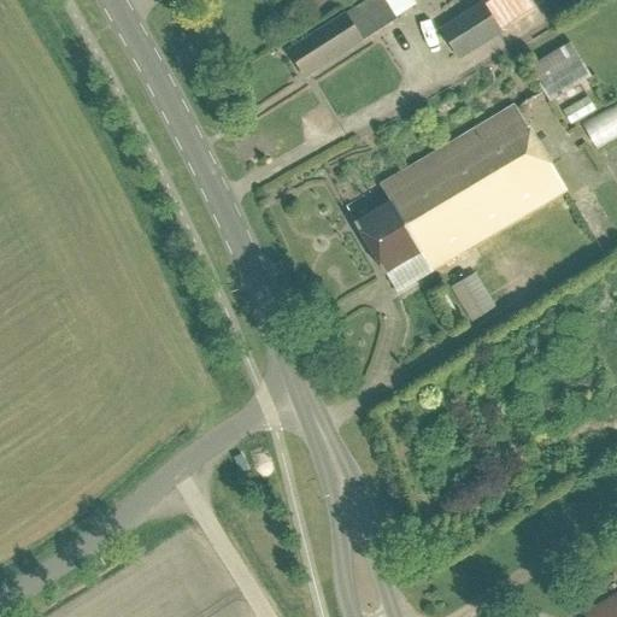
[(305,78),(338,58),(392,24),(376,0),(371,0),(338,21),(338,22),(322,31),(322,33),(289,53),(305,78)]
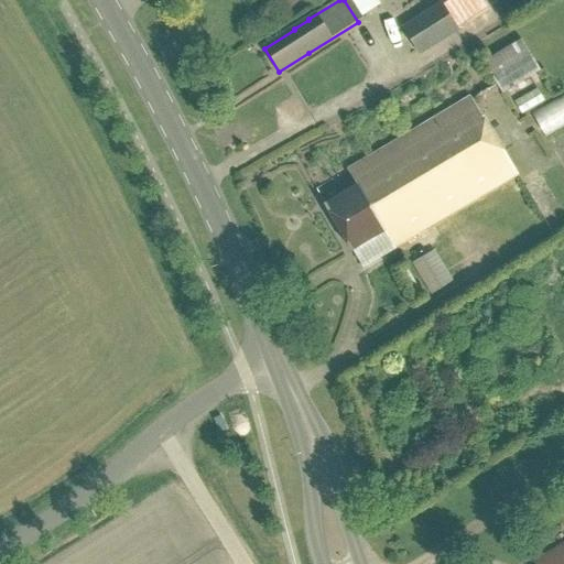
[(420,54),(459,30),(456,24),(449,13),(442,1),(402,26),(420,54)]
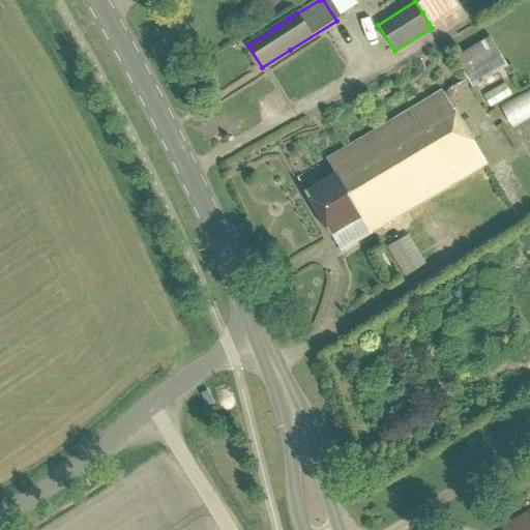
[(431,7),(422,12),(429,23),(437,18),(431,7)]
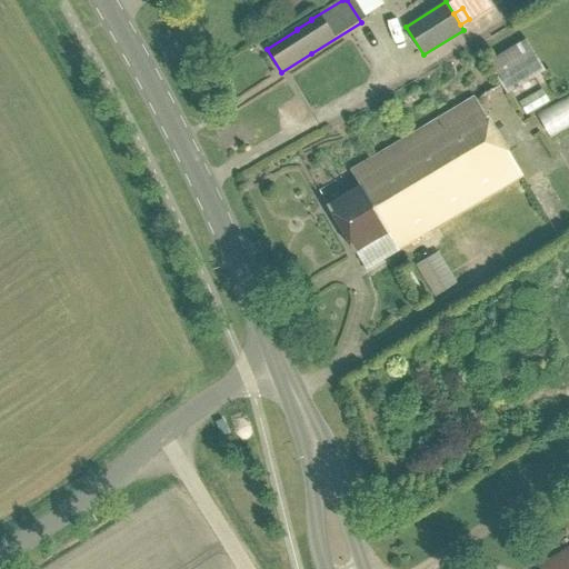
[(506,95),(545,71),(527,41),(488,65),(506,95)]
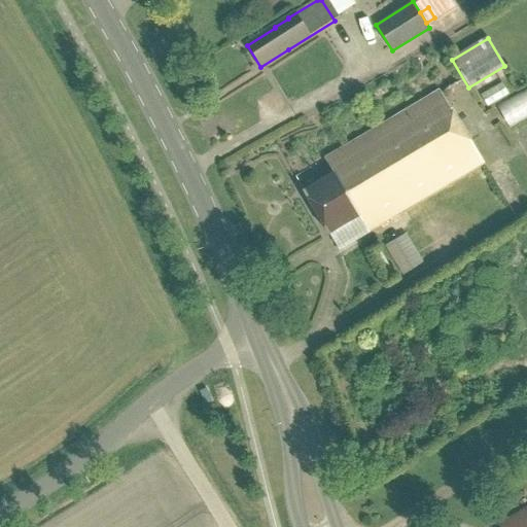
[(504,82),(483,94),(489,106),(511,95),(504,82)]
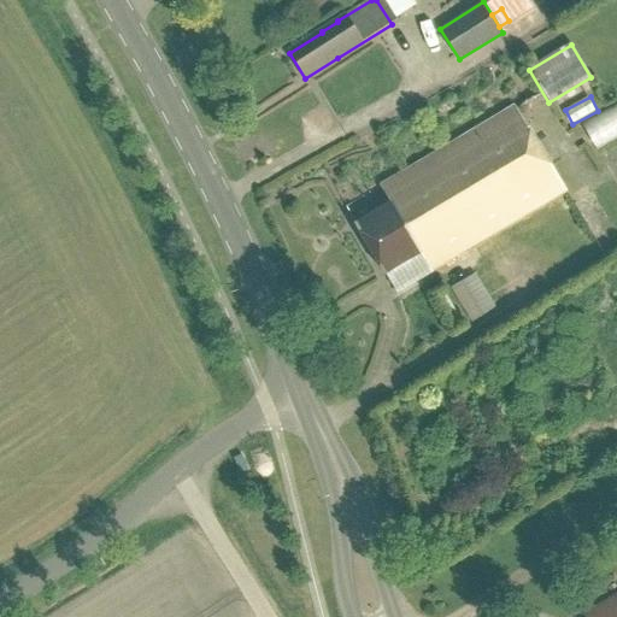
[(616,104),(583,125),(598,150),(616,137),(616,104)]
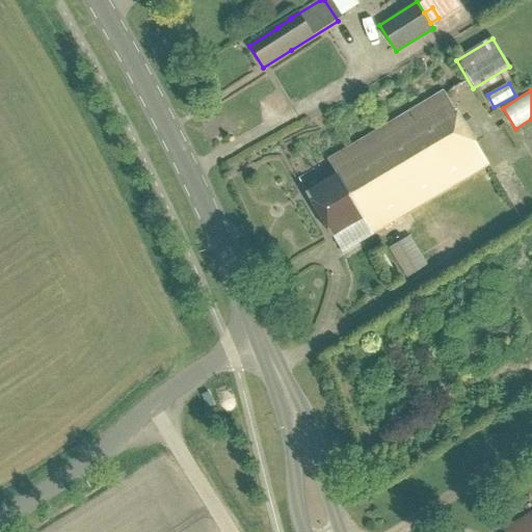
[(331,239),(341,255),(371,236),(488,166),(444,91),(327,162),(336,177),(306,195),(331,239)]
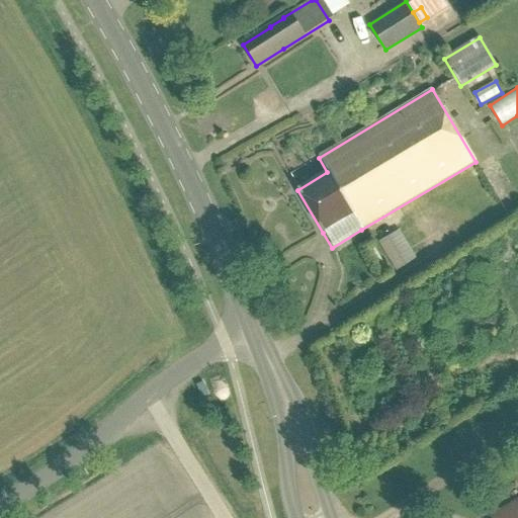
[(380,242),(399,270),(420,257),(402,229),(380,242)]
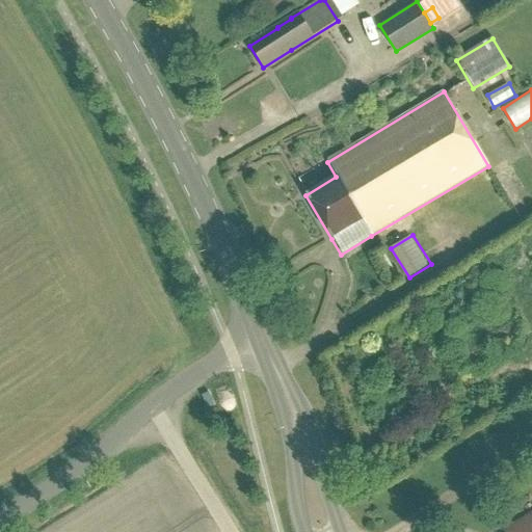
[(531,531),(531,512),(502,531),(531,531)]
